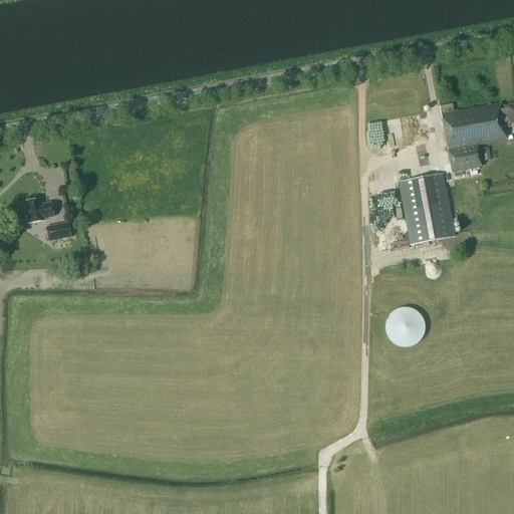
[(508,126),(513,124),(513,104),(505,107),(505,108),(501,109),(500,104),(453,112),(452,104),(440,107),(452,173),(481,168),(477,145),(507,140),(504,123),(507,123),(508,126)]
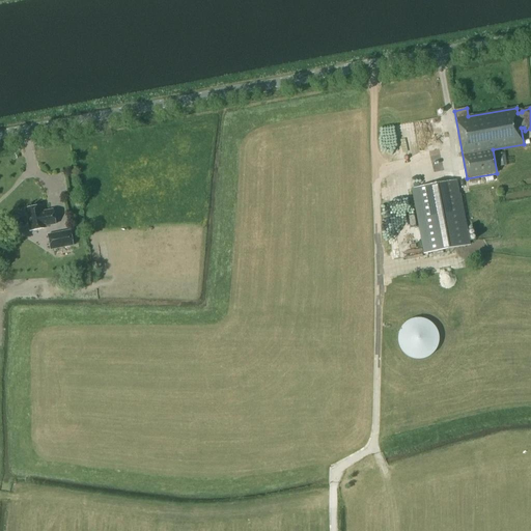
[(435,162),(443,161),(442,149),(432,150),(435,162)]
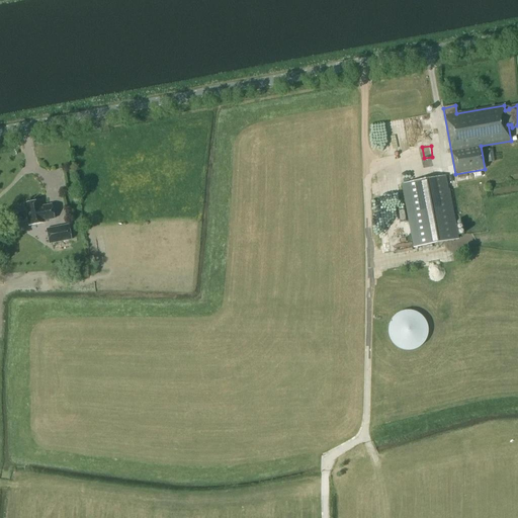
[(495,161),(492,149),(486,150),(488,162),(495,161)]
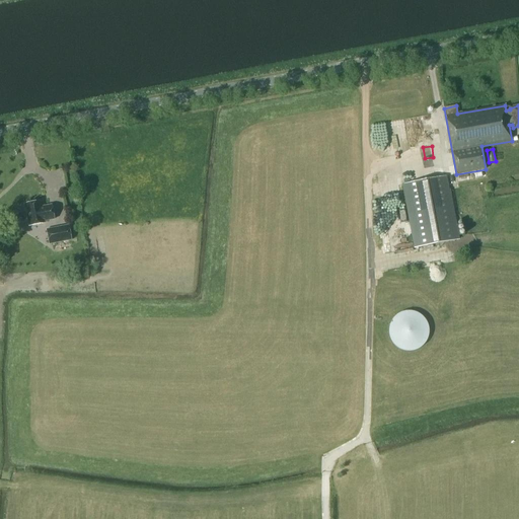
[(458,240),(446,175),(403,183),(416,247),(458,240)]
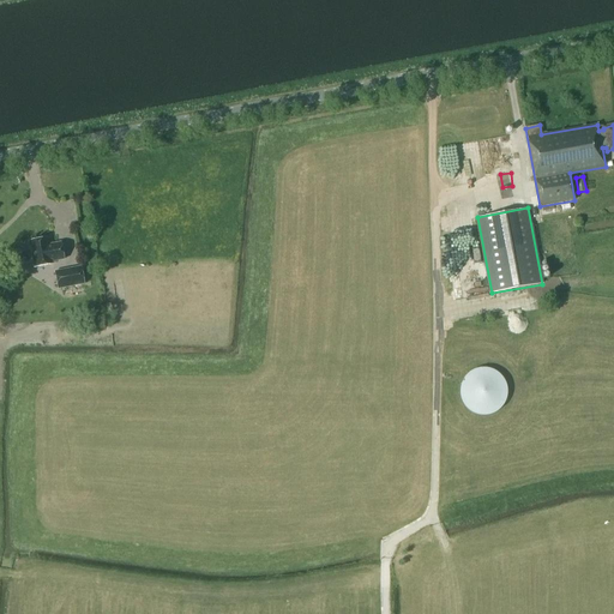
[(52,263),(64,260),(60,244),(48,246),(47,239),(29,242),(34,269),(52,265),(52,263)]
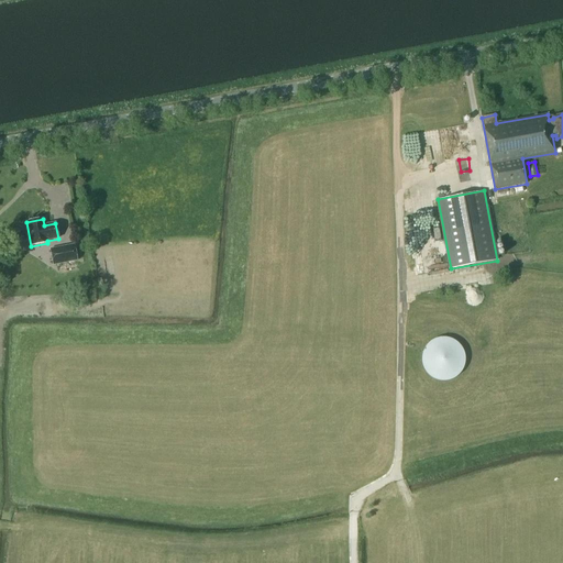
[(51,250),(53,265),(77,261),(74,245),(51,250)]
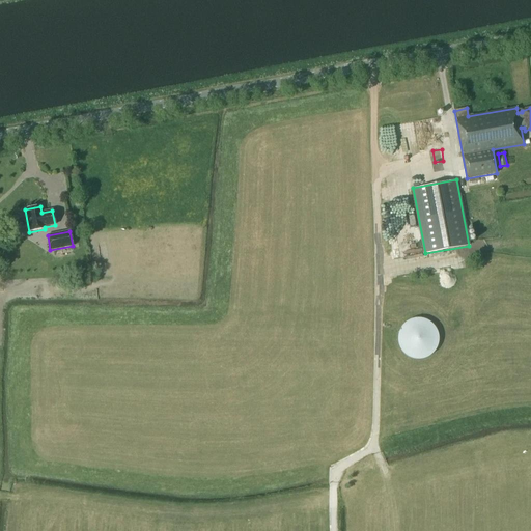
[(398,333),(398,338),(398,344),(401,350),(404,354),(410,357),(415,359),(421,359),(426,357),(431,354),(436,350),(438,344),(439,338),(438,333),(436,328),(431,323),(426,319),(421,318),(415,318),(410,319),(404,323),(401,328),(398,333)]
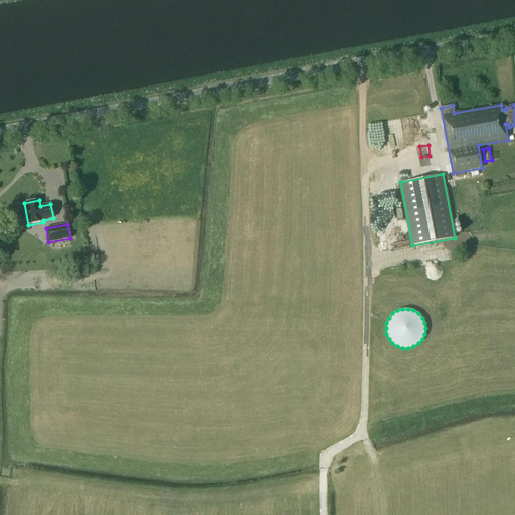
All buildings are outlined.
